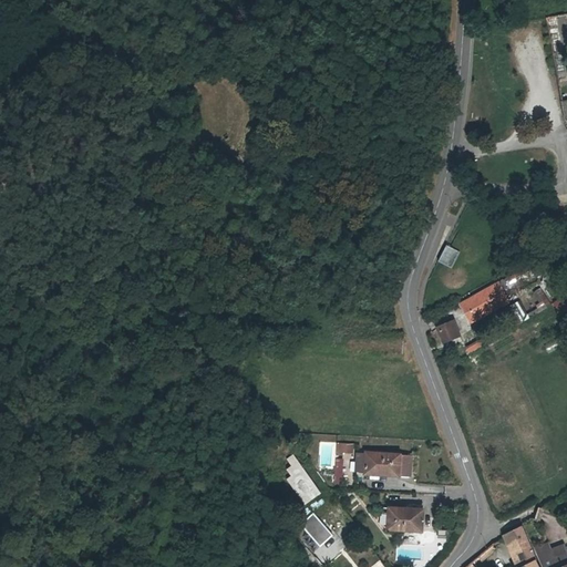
[(443,246),(434,263),(449,270),(457,254),(443,246)]
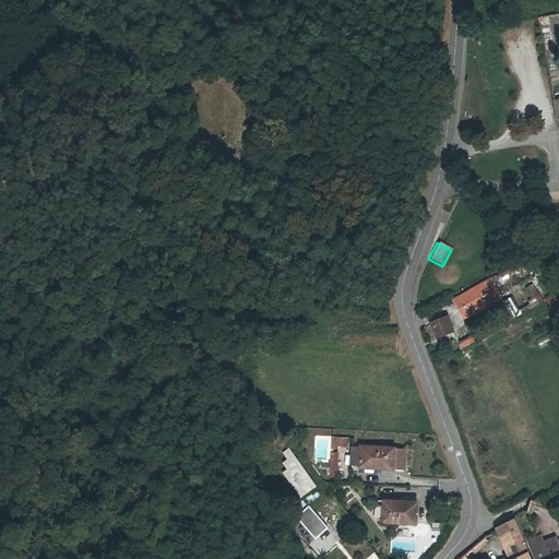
[(502,297),(492,280),(455,300),(465,318),(502,297)]
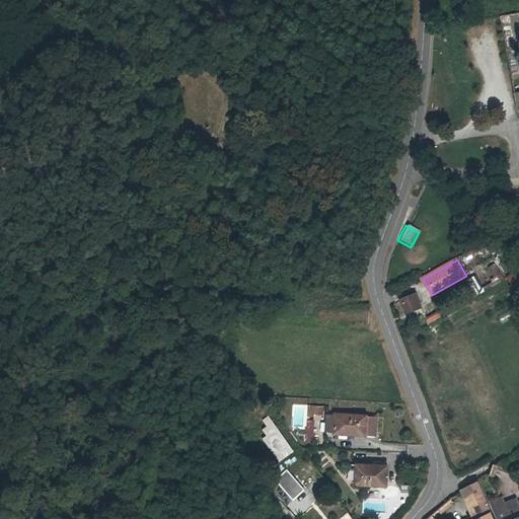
[(422,307),(416,293),(400,300),(406,313),(422,307)]
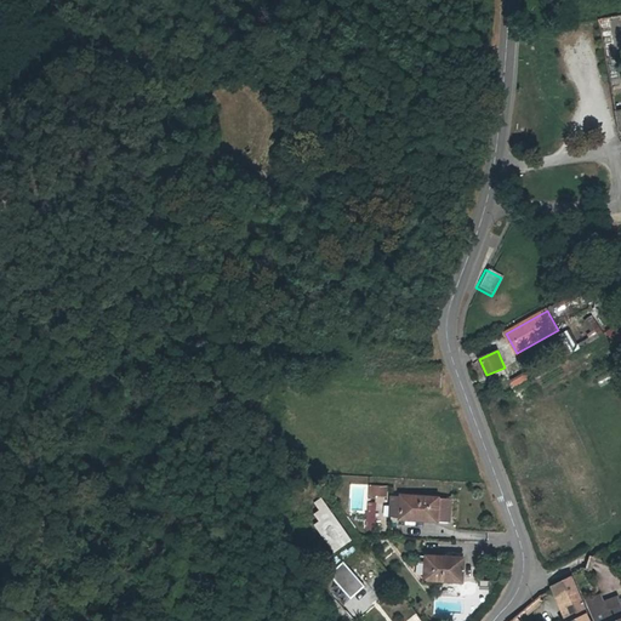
[(540,376),(543,385),(564,376),(560,368),(540,376)]
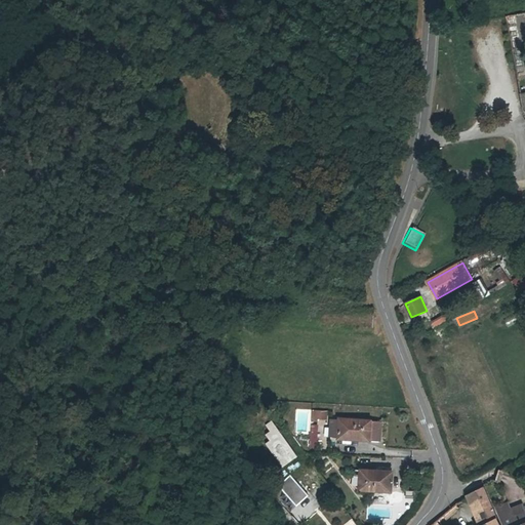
[(382,421),(340,418),(340,419),(332,419),(331,435),(339,436),(338,437),(381,440),(382,421)]
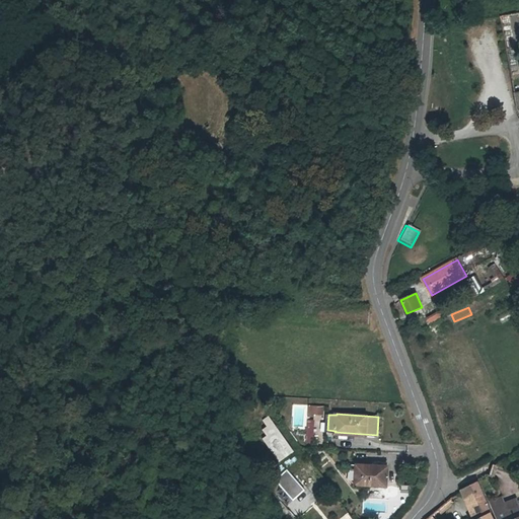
[(260,422),(268,434),(261,439),(277,462),(292,452),(268,416),(260,422)]
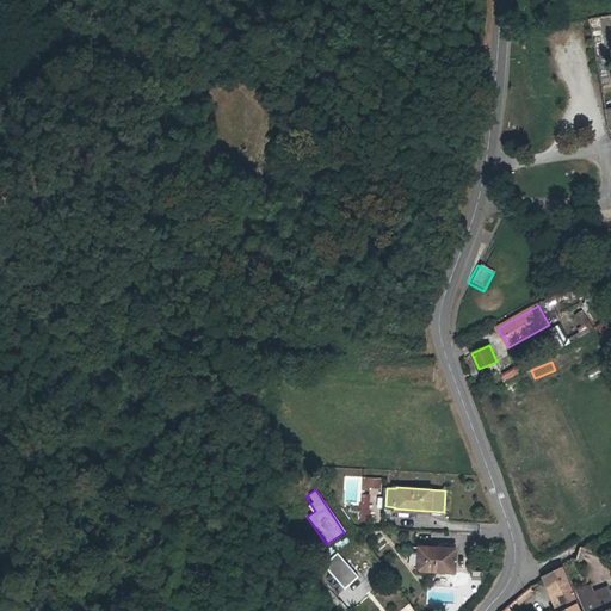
[(420,548),(419,568),(455,572),(457,550),(420,548)]
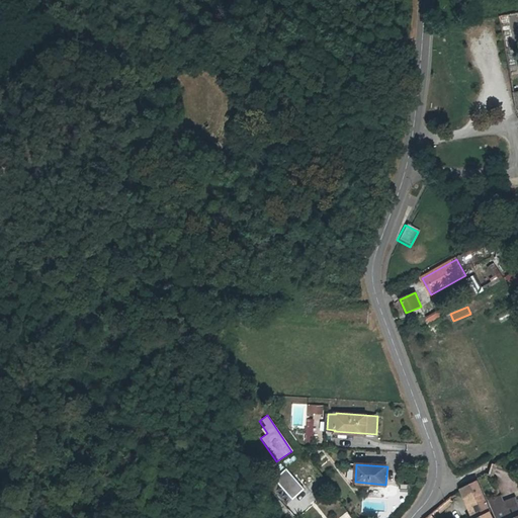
[(275,481),(291,499),(303,489),(286,470),(275,481)]
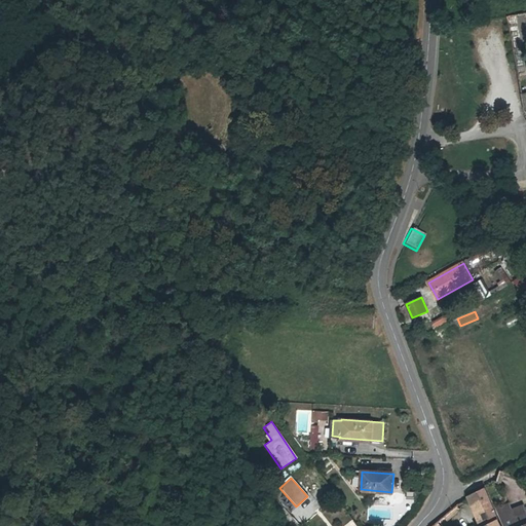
[(482,525),(499,525),(498,524),(500,523),(486,490),(471,497),(472,500),(482,525)]
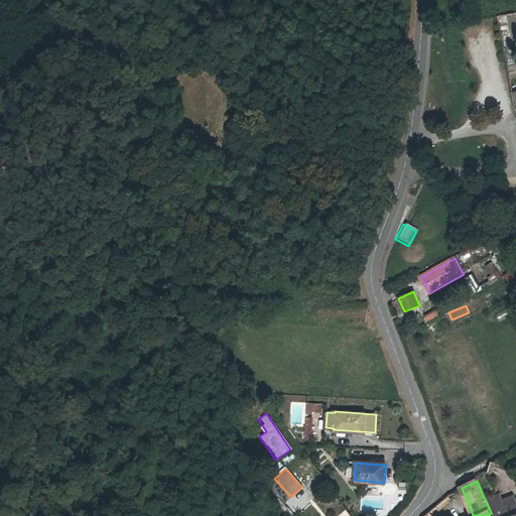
[(515,515),(515,501),(514,499),(504,504),(500,496),(488,502),(494,515),(515,515)]
